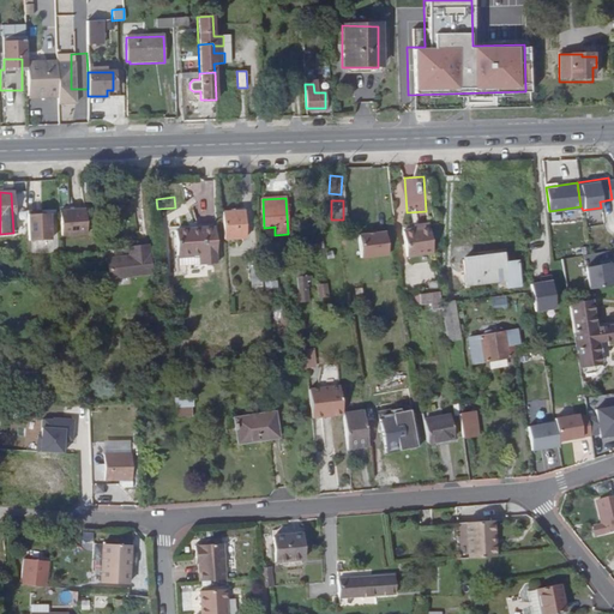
[(86,208),(59,210),(61,235),(89,234),(86,208)]
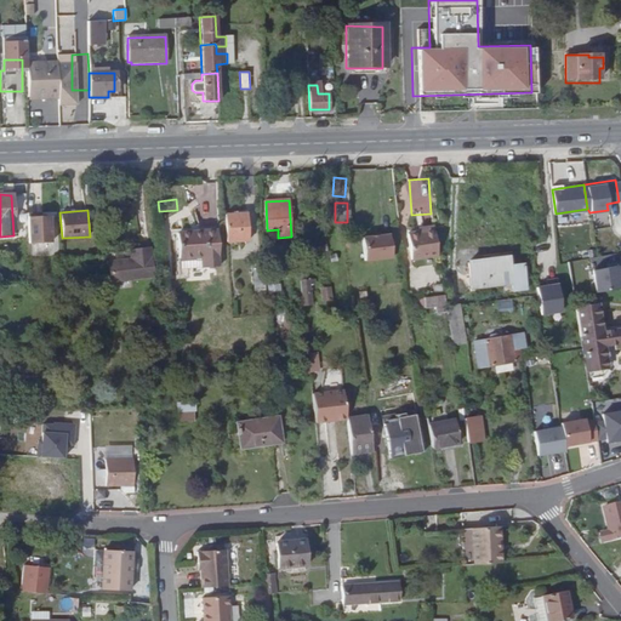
[(245,215),(226,216),(228,243),(248,241),(245,215)]
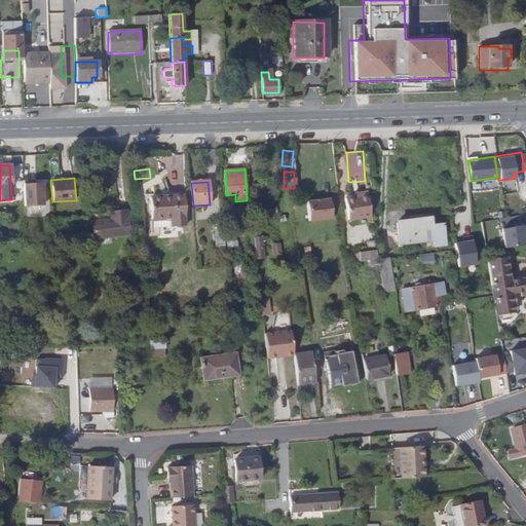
[(42,183),(23,184),(24,204),(43,203),(42,183)]
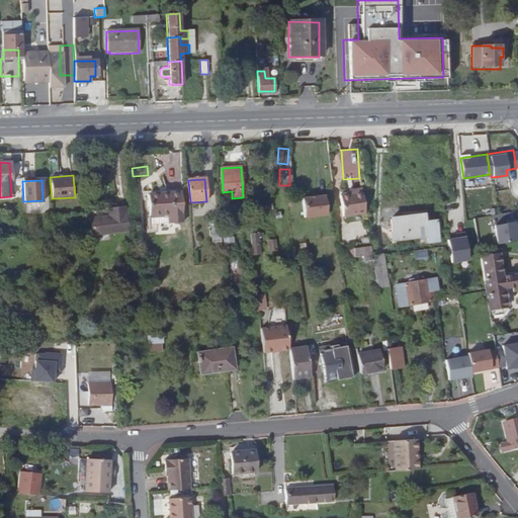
[(176,195),(177,225),(184,225),(182,194),(176,195)]
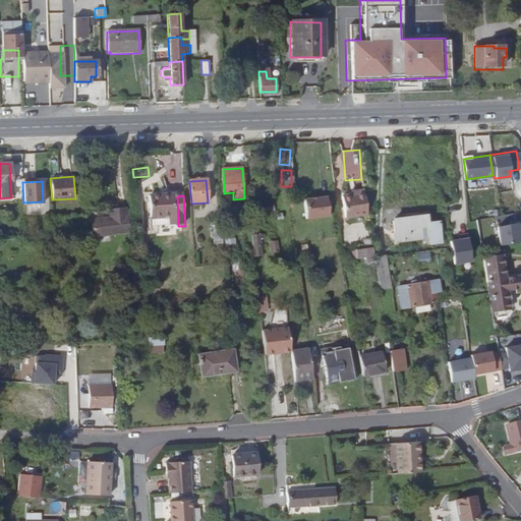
[(325,195),(302,198),(305,220),(328,217),(325,195)]
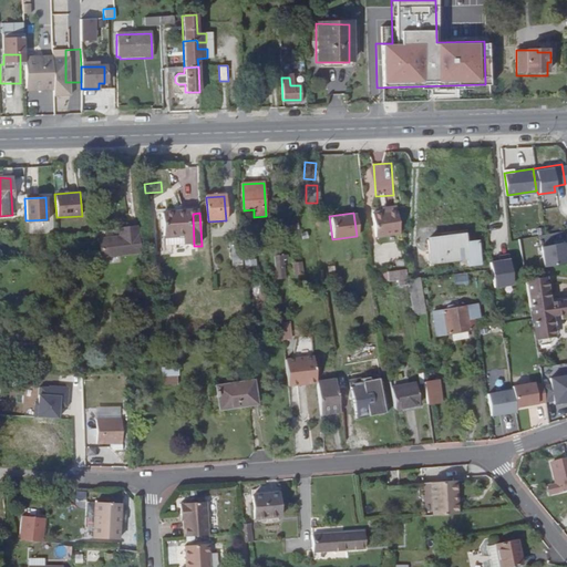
[(168,215),(172,248),(194,246),(193,214),(168,215)]
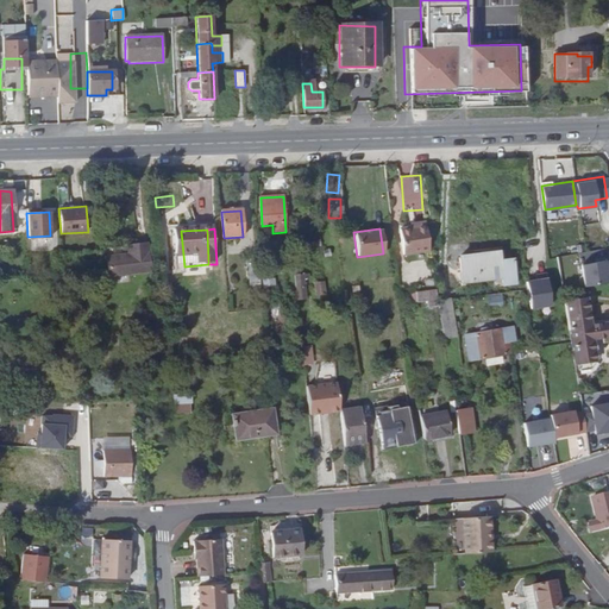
[(426,233),(419,234),(424,261),(429,261),(426,233)]
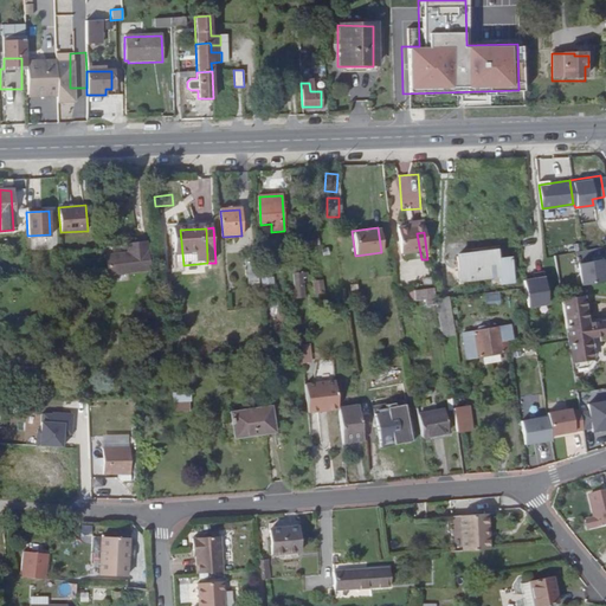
[(130,255),(127,256),(129,275),(150,272),(148,245),(130,246),(130,255)]
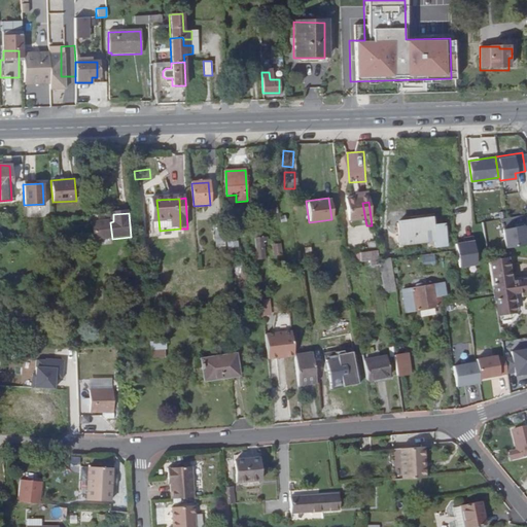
[(421,218),(421,225),(432,224),(433,227),(436,227),(435,217),(421,218)]
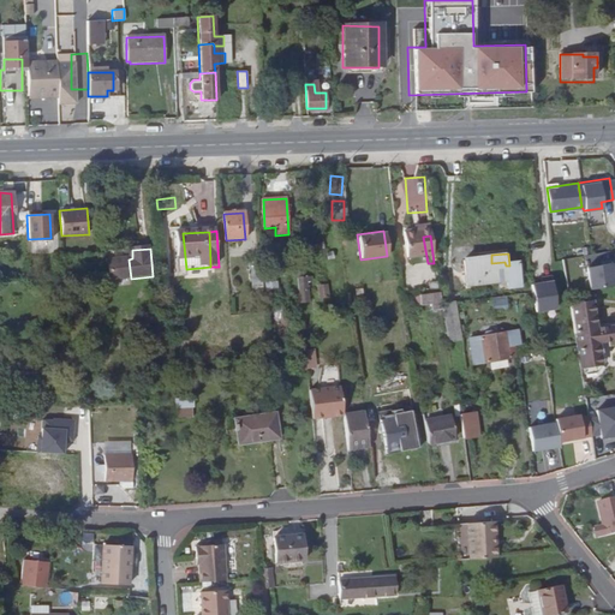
[(131,279),(129,260),(108,262),(111,281),(131,279)]
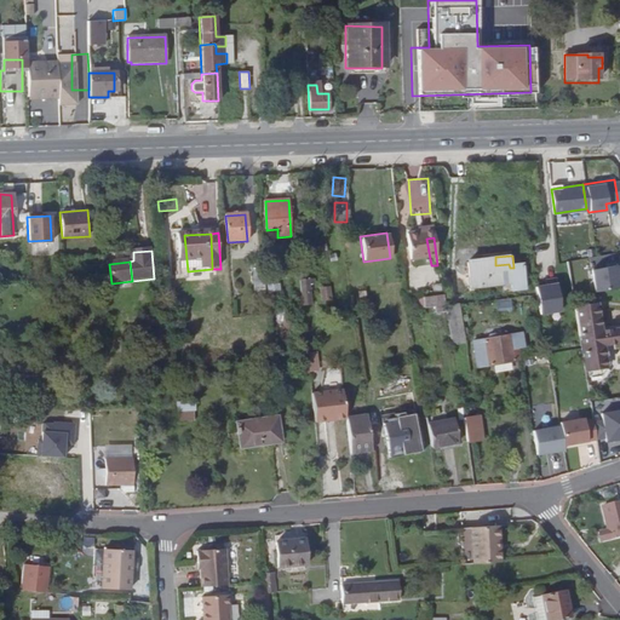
[(471,288),(498,286),(495,265),(492,267),(492,262),(470,264),(471,288)]
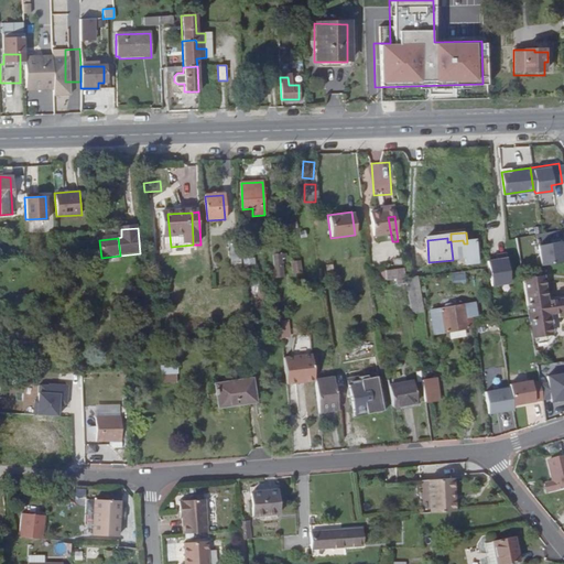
[(451,241),(453,260),(473,259),(472,242),(467,243),(464,243),(463,240),(451,241)]
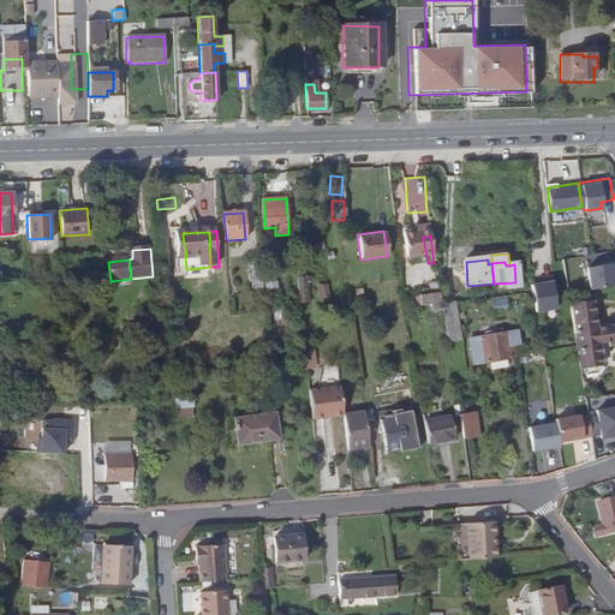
[(609,263),(584,268),(587,291),(613,286),(609,263)]
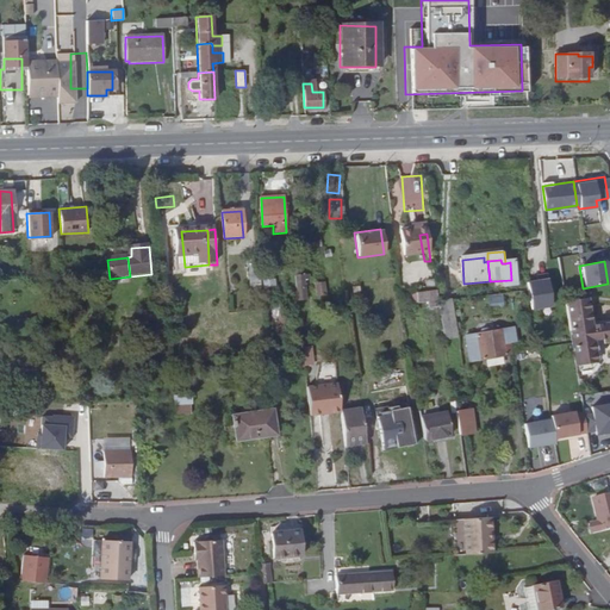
[(243,271),(234,271),(236,297),(246,297),(243,271)]
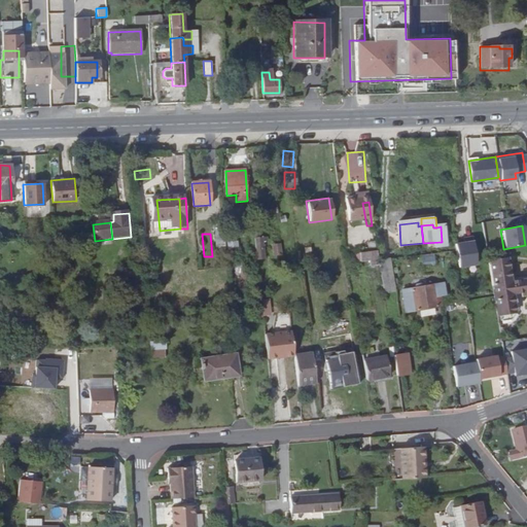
[(225,240),(223,251),(237,253),(239,242),(225,240)]
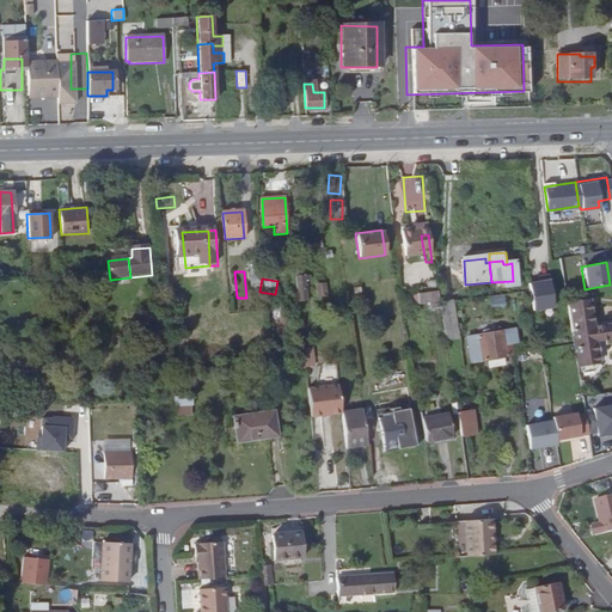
[(549,280),(526,283),(531,311),(554,307),(549,280)]
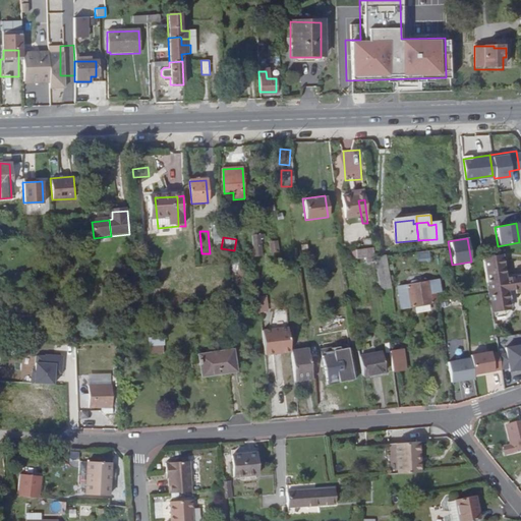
[(371,248),(349,248),(349,258),(371,257),(371,248)]
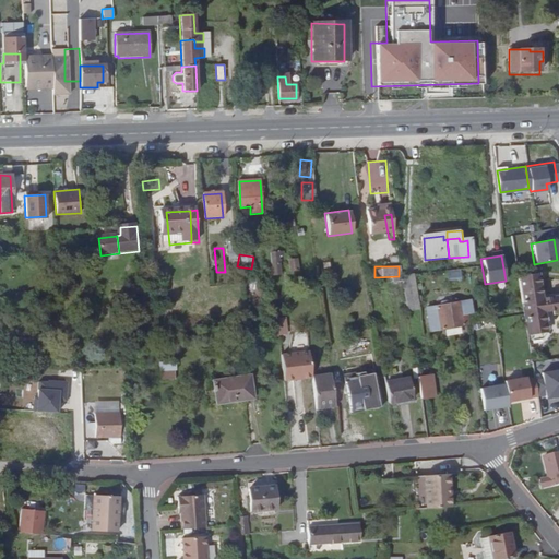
[(412,273),(401,275),(406,311),(418,309),(412,273)]
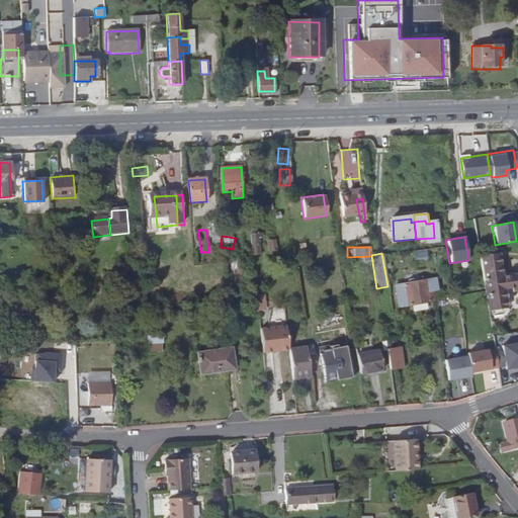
[(502,254),(481,257),(485,280),(490,279),(490,273),(499,272),(500,277),(503,277),(504,286),(517,283),(517,274),(505,277),(502,254)]
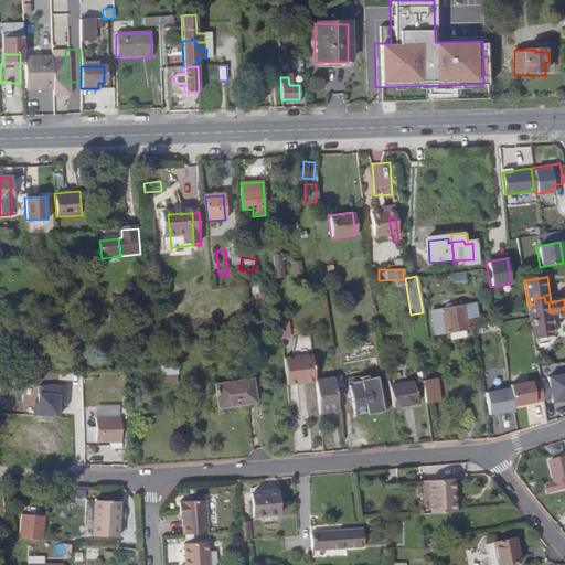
[(467,278),(455,279),(456,287),(467,286),(467,278)]
